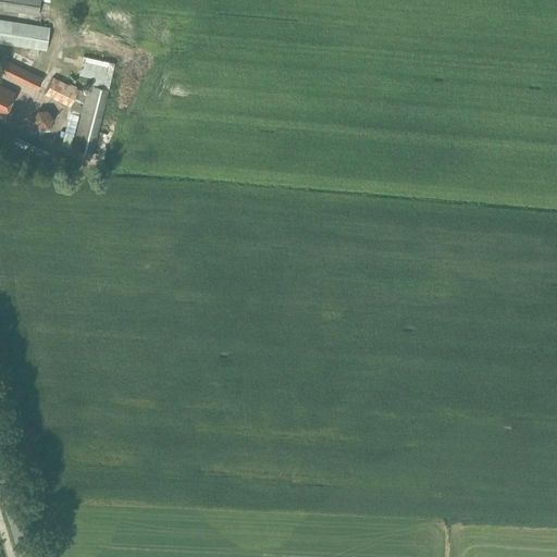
[(40,0),(0,0),(0,9),(38,15),(40,0)]
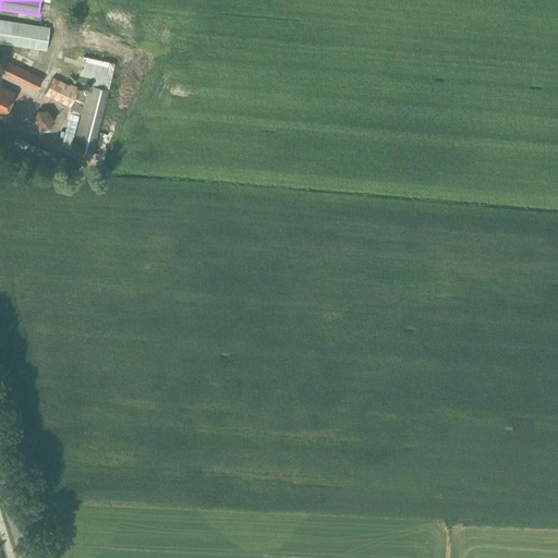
[(0,41),(47,49),(49,28),(0,20),(0,41)]
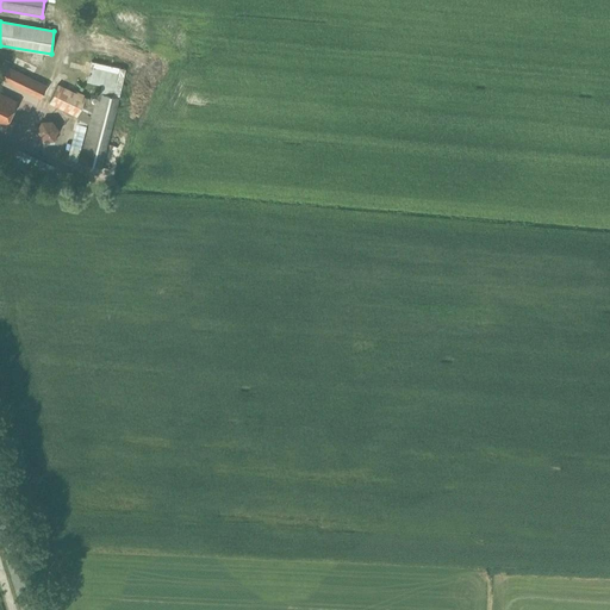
[(125,70),(126,68),(120,67),(120,68),(92,61),(91,66),(87,81),(101,85),(99,94),(98,94),(95,101),(86,98),(86,97),(58,83),(49,103),(78,117),(76,119),(79,120),(78,124),(76,123),(67,159),(78,161),(86,125),(87,125),(87,124),(86,123),(89,124),(80,163),(100,169),(118,99),(125,70)]
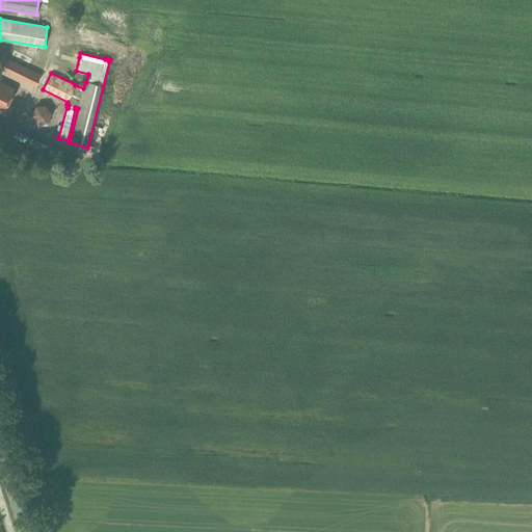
[(0,57),(0,69),(35,86),(40,76),(0,57)]
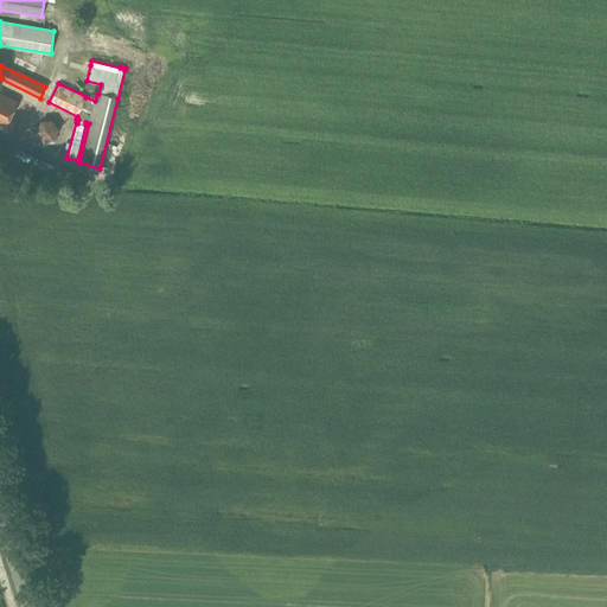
[(0,94),(0,123),(4,126),(14,102),(0,94)]
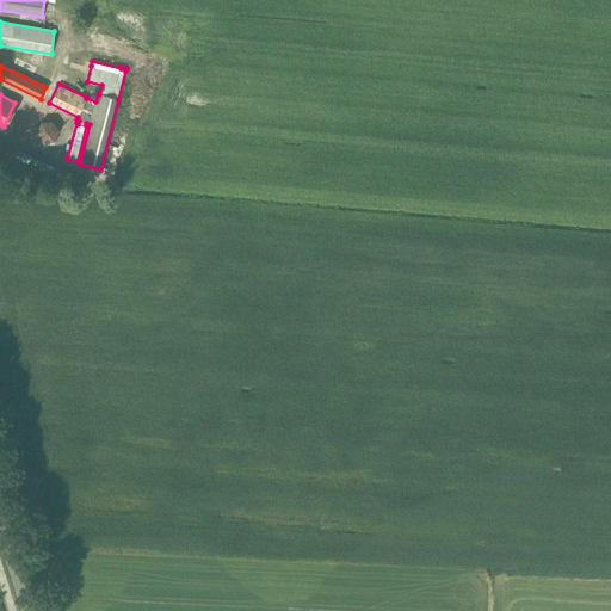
[(42,122),(36,131),(42,141),(54,140),(59,130),(53,121),(42,122)]
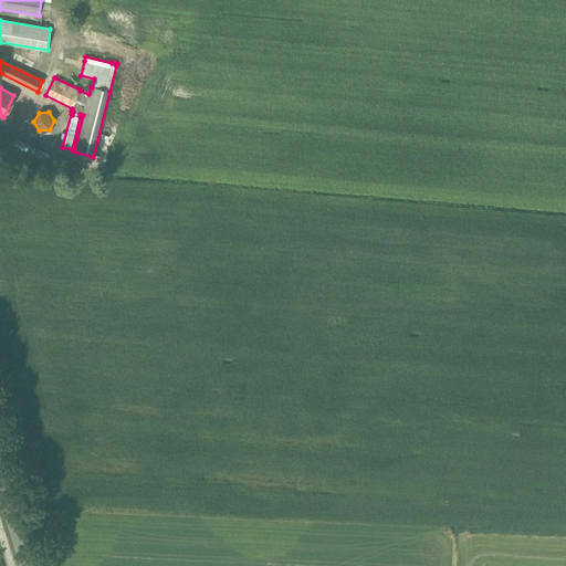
[(0,129),(0,150),(4,154),(7,148),(10,149),(16,137),(0,129)]
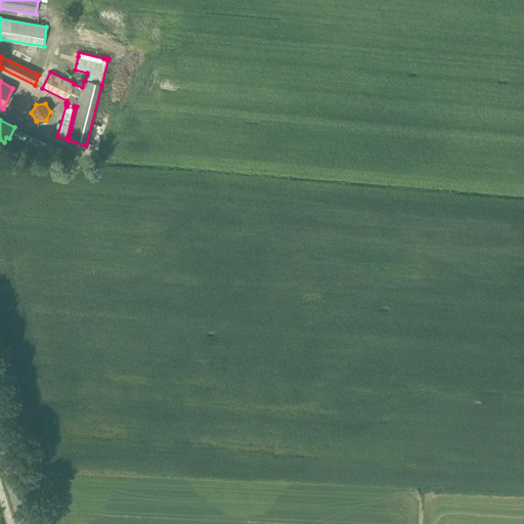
[(9,138),(8,140),(41,155),(45,145),(46,143),(47,142),(14,127),(9,138)]
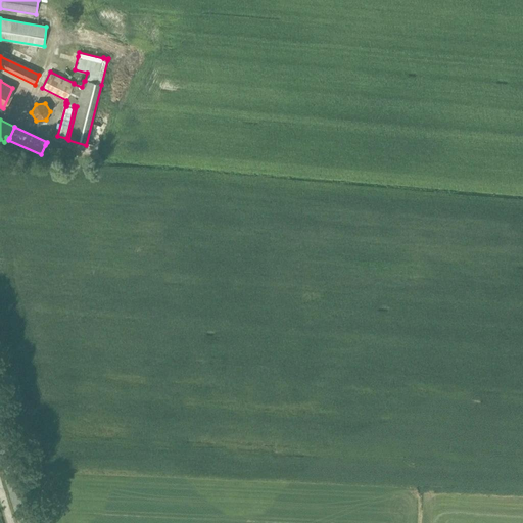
[(58,148),(46,143),(45,145),(46,145),(44,149),(54,154),(58,148)]
